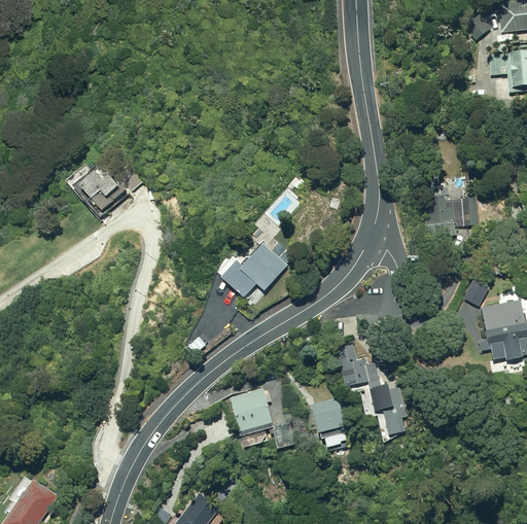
[(507,0),(498,1),(501,31),(526,28),(526,0),(507,0)]
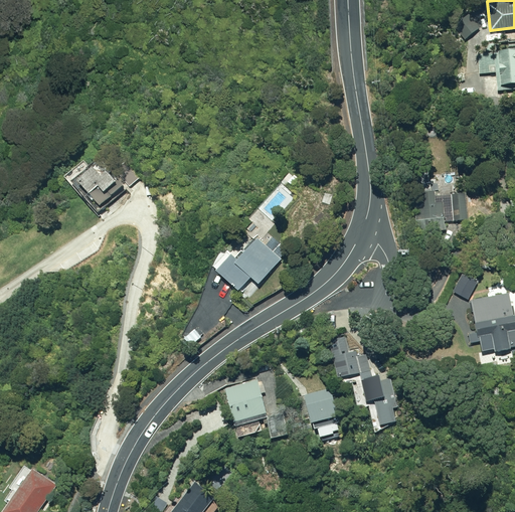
[(495,70),(497,90),(514,88),(514,47),(494,49),(494,51),(477,52),(479,71),(495,70)]
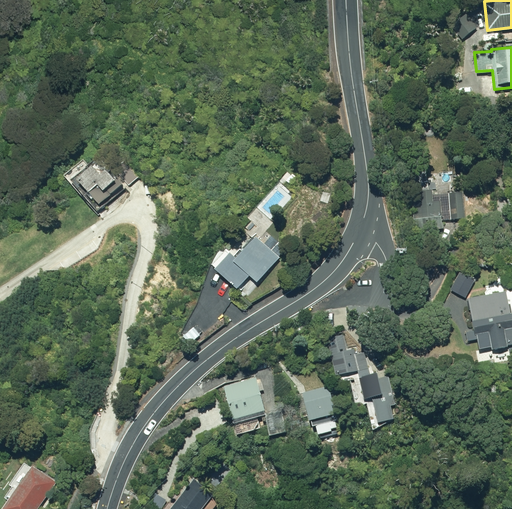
[(115,166),(134,189),(148,178),(128,155),(115,166)]
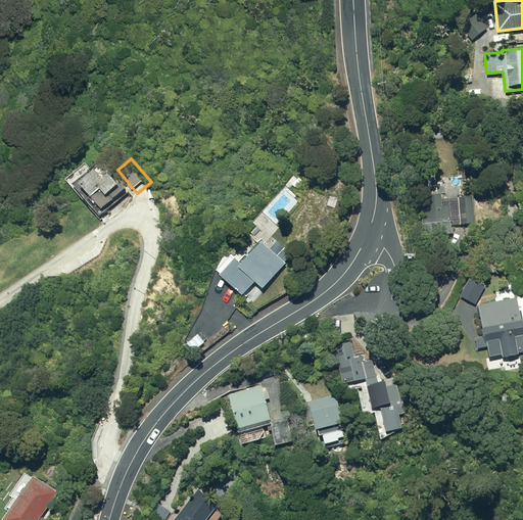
[(124,188),(101,163),(92,172),(92,171),(76,185),(79,188),(76,191),(80,195),(83,192),(89,199),(89,198),(100,209),(124,188)]
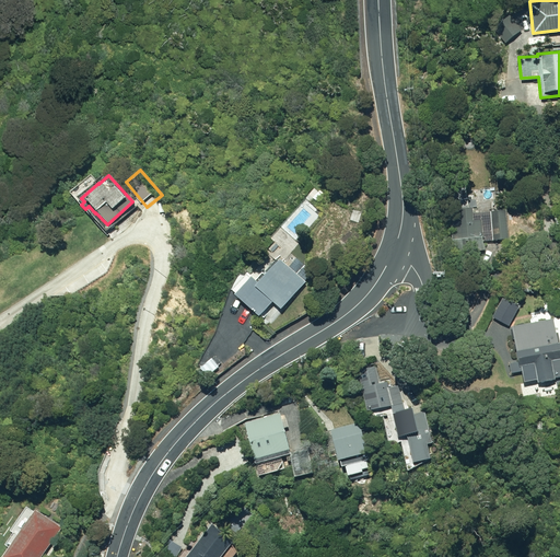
[(458,248),(458,251),(483,250),(483,238),(491,238),(491,240),(509,239),(505,209),(490,210),(490,220),(474,220),(473,207),(451,209),(453,248),(458,248)]
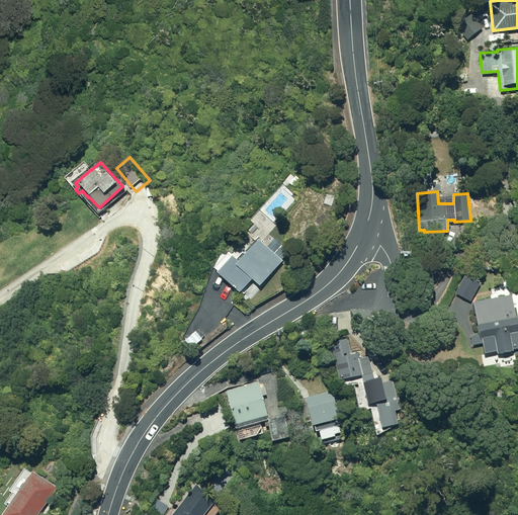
[(224,278),(240,292),(251,279),(259,285),(282,259),(258,239),(241,259),(237,255),(222,272),(225,276),(224,278)]
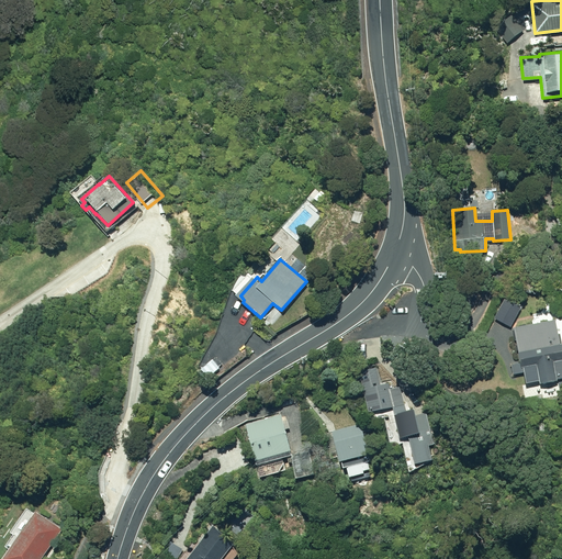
[(493,317),(507,325),(518,304),(503,298),(493,317)]
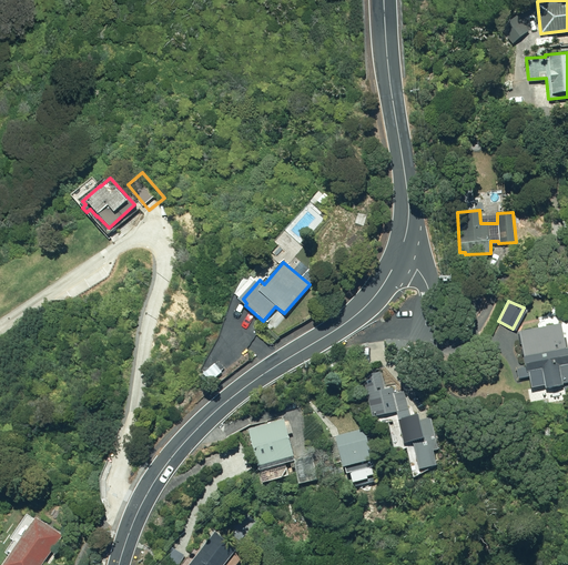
[(305,309),(310,313),(314,308),(311,303),(305,309)]
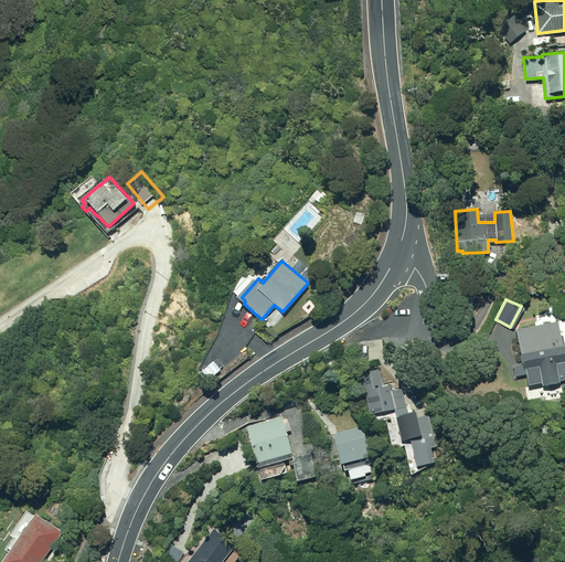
[(542,382),(543,386),(560,383),(560,381),(564,380),(564,345),(563,346),(558,320),(516,329),(523,363),(513,366),(515,375),(526,373),(528,385),(542,382)]
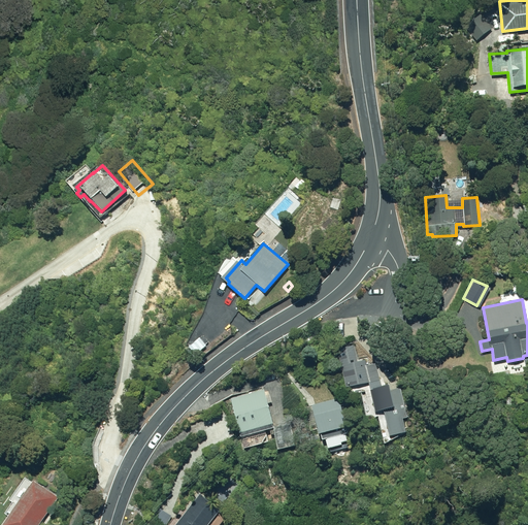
[(192,354),(201,346),(200,345),(207,338),(201,331),(193,339),(194,340),(187,348),(192,354)]
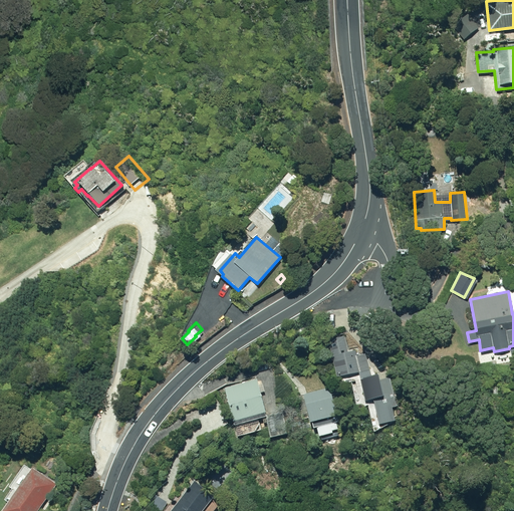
[(350,356),(345,334),(327,339),(336,377),(358,372),(364,402),(373,400),(377,425),(394,422),(391,408),(396,407),(390,376),(378,378),(377,374),(371,376),(365,352),(350,356)]
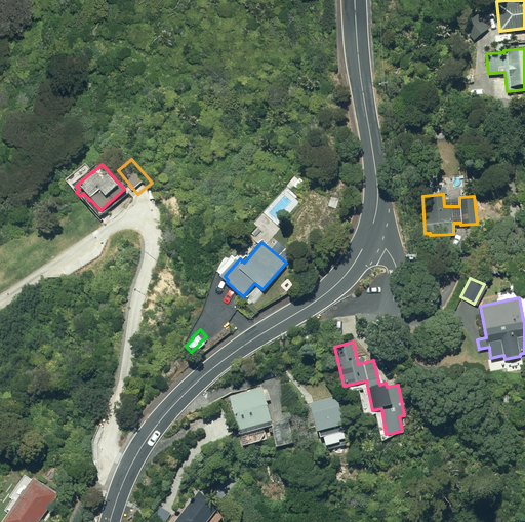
[(273,426),(272,423),(263,386),(229,394),(238,435),(272,426),(273,426)]
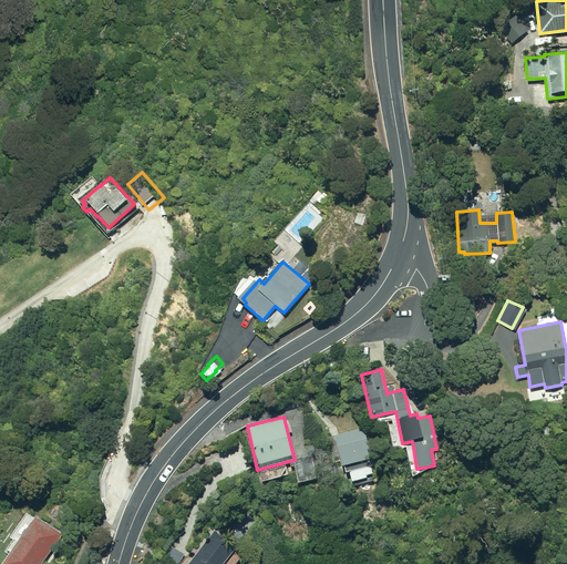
[(372,473),(370,467),(372,465),(371,460),(372,459),(363,427),(334,436),(346,473),(349,472),(352,481),(367,478),(366,475),(372,473)]
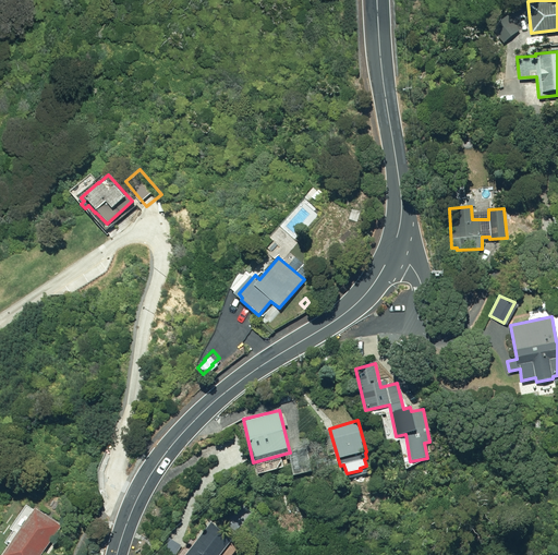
[(290,453),(289,453),(292,477),(314,473),(311,446),(289,449),(290,453)]
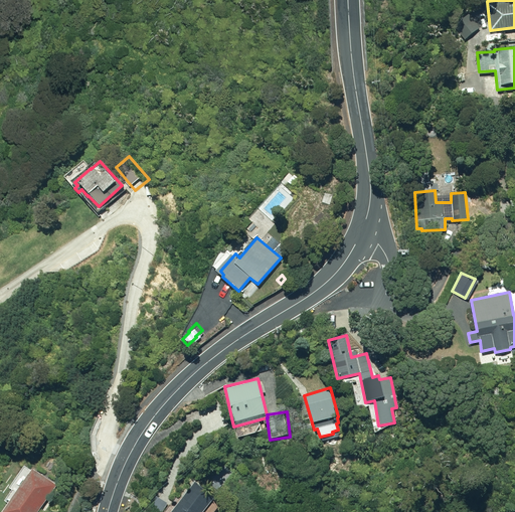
[(0,511),(37,511),(57,484),(32,468),(21,483),(18,480),(0,505),(0,507),(3,510),(0,511)]
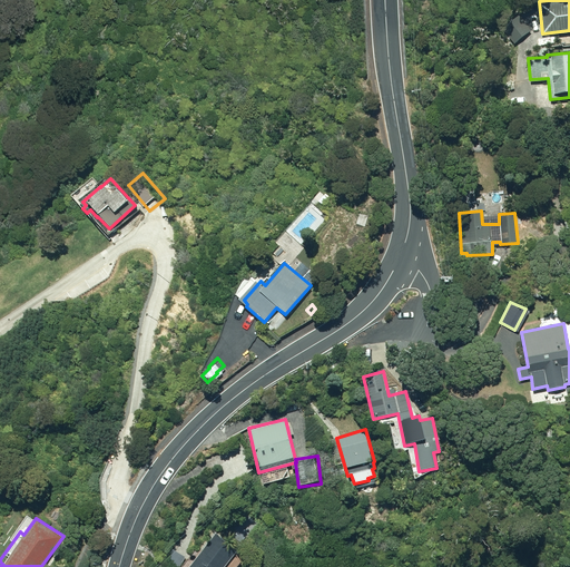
[(188,566),(224,566),(237,550),(215,533),(188,566)]
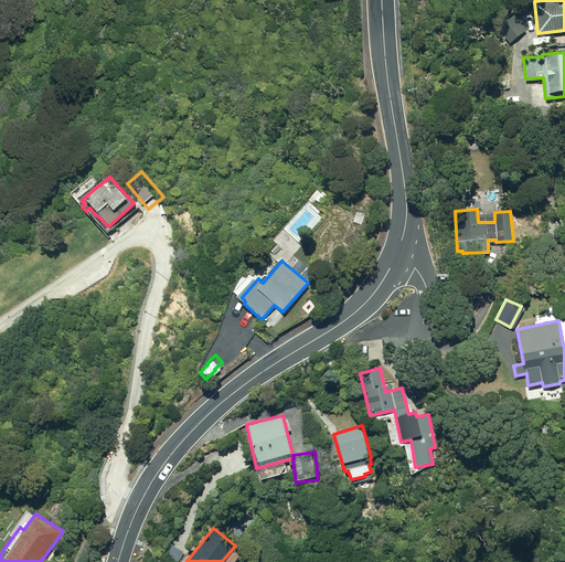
[(161,558),(169,561),(176,561),(183,551),(171,543),(161,558)]
